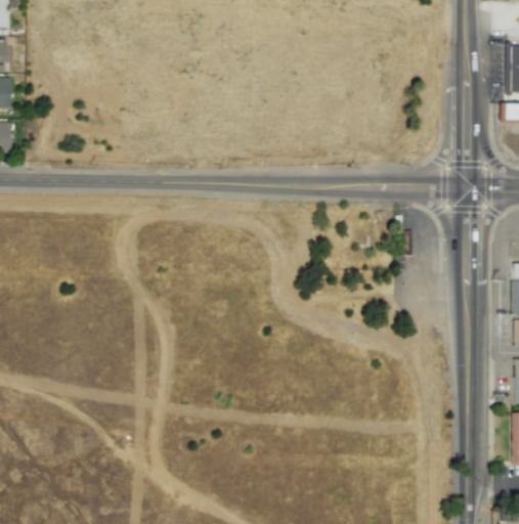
[(0,0),(0,27),(9,28),(9,0),(0,0)]
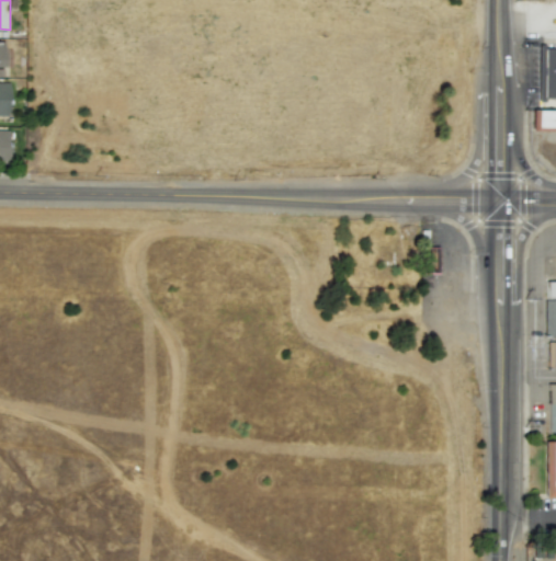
[(545,99),(555,99),(555,48),(546,48),(545,99)]
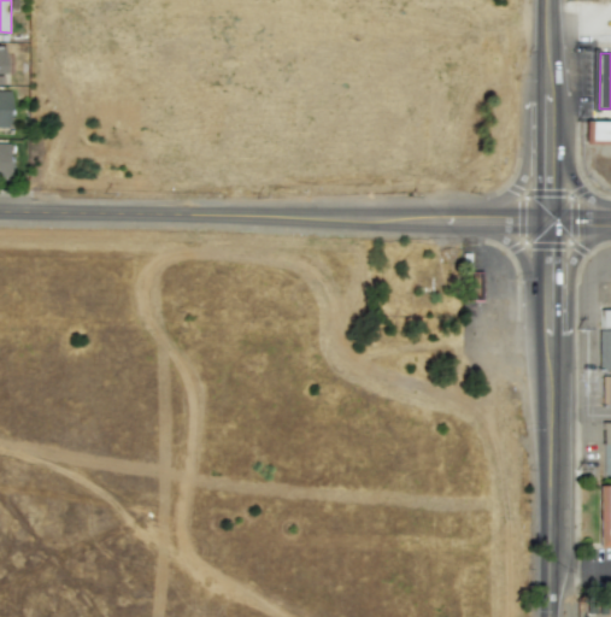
[(13,90),(0,90),(0,127),(13,127),(13,90)]
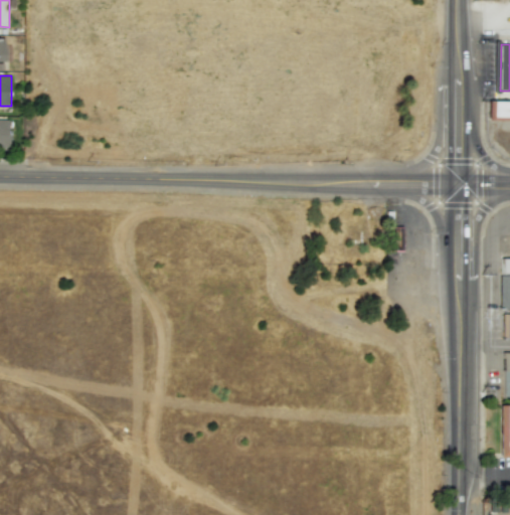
[(509,101),(494,101),(494,118),(509,118),(509,101)]
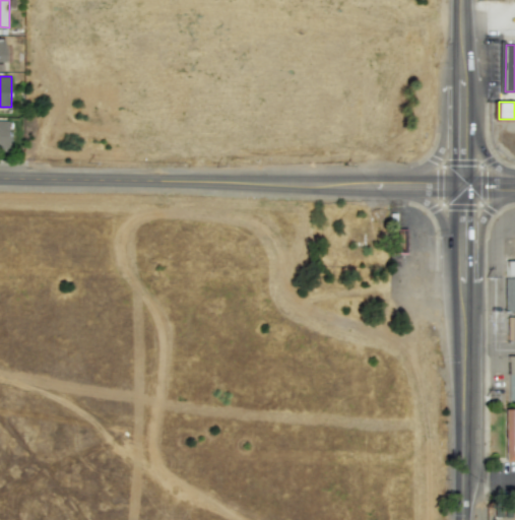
[(0,148),(11,148),(11,121),(0,120),(0,148)]
